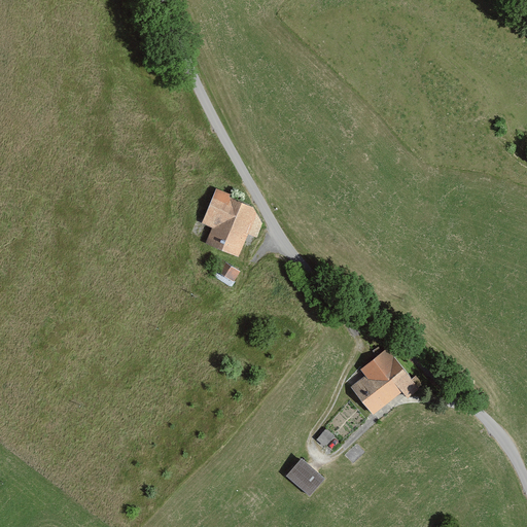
[(264,225),(254,209),(232,200),(233,198),(216,190),(201,225),(212,231),(206,246),(239,259),(249,235),(258,239),(264,225)]
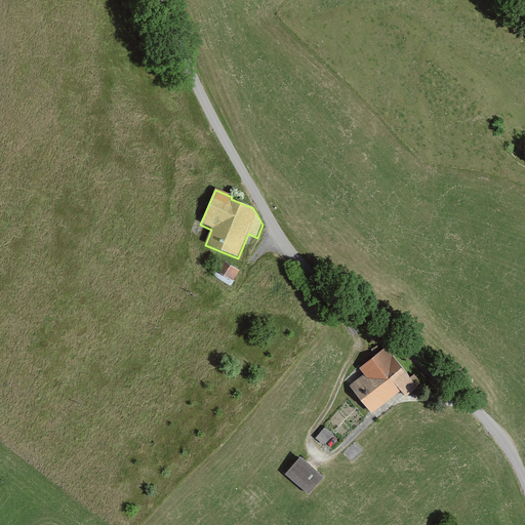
[(239,273),(220,263),(215,272),(234,282),(239,273)]
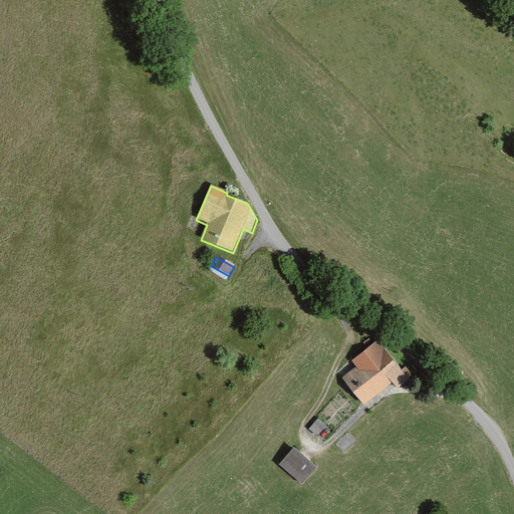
[(411,380),(379,340),(351,362),(356,368),(342,379),(363,407),(393,383),(398,390),(411,380)]
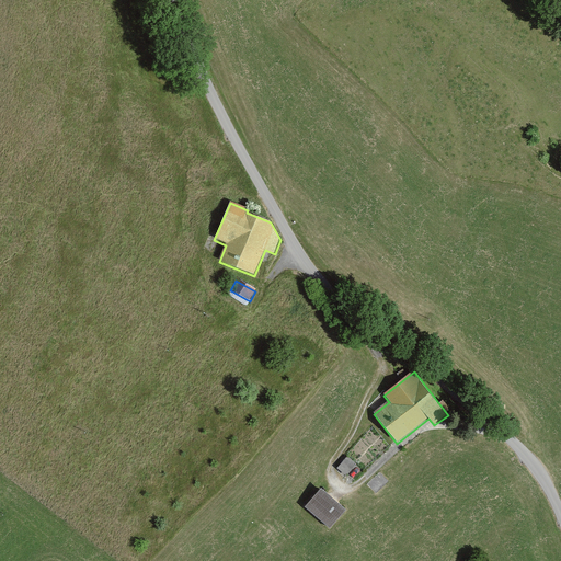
[(355,466),(347,459),(338,469),(345,477),(355,466)]
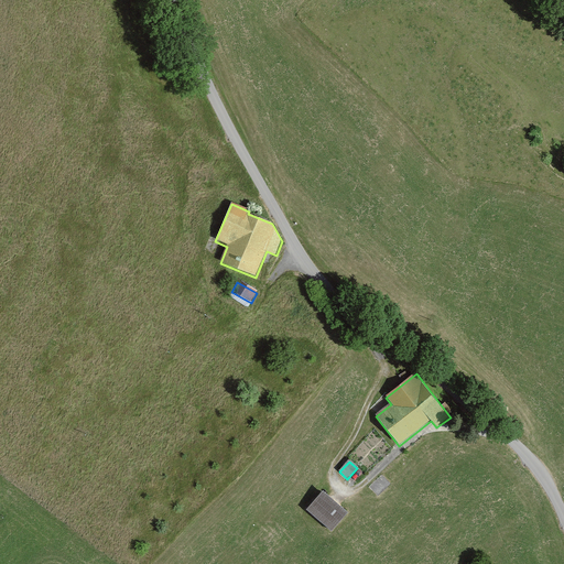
[(349,514),(324,491),(306,511),(333,534),(349,514)]
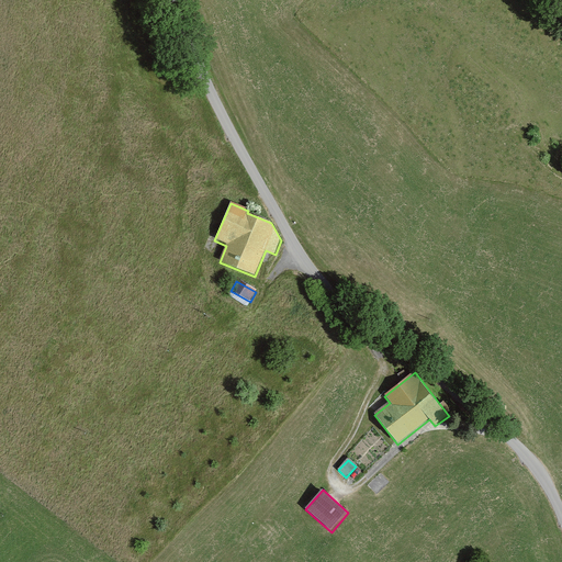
All buildings are outlined.
